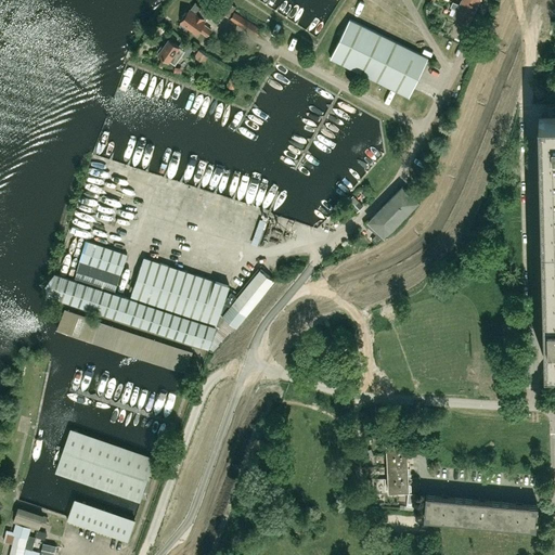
[(468,24),(477,7),(463,0),(461,0),(459,4),(453,2),(450,7),(456,10),(453,16),(468,24)]
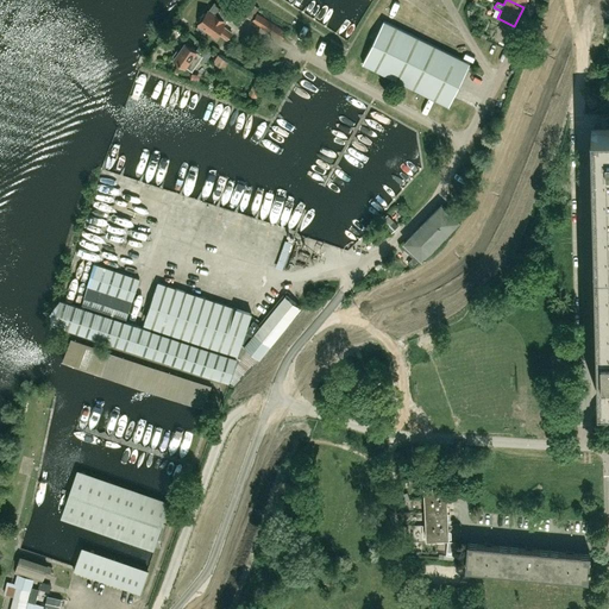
[(250,19),(259,7),(252,2),(244,14),(250,19)]
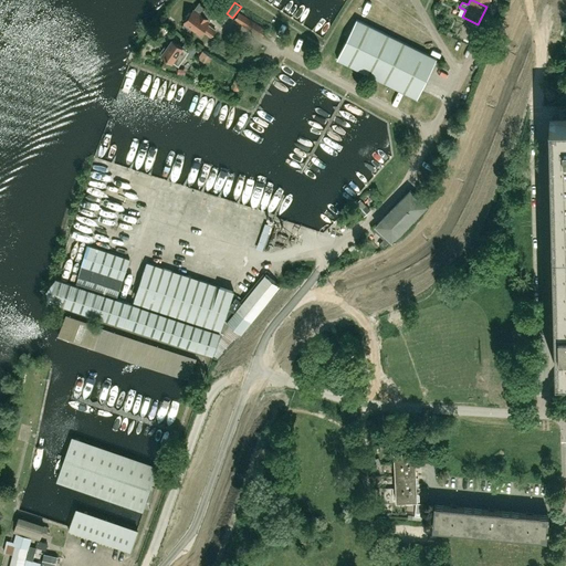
[(209,21),(212,17),(207,12),(208,10),(199,3),(194,10),(191,12),(189,12),(186,17),(187,19),(182,25),(190,31),(194,28),(200,32),(202,30),(211,35),(215,30),(207,24),(209,21)]
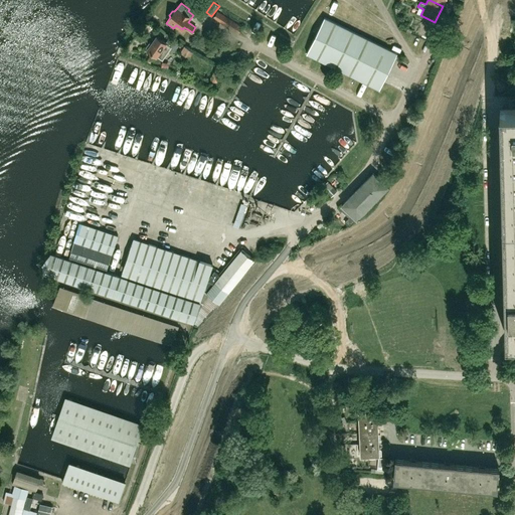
[(242,27),(218,11),(213,17),(238,33),(242,27)]
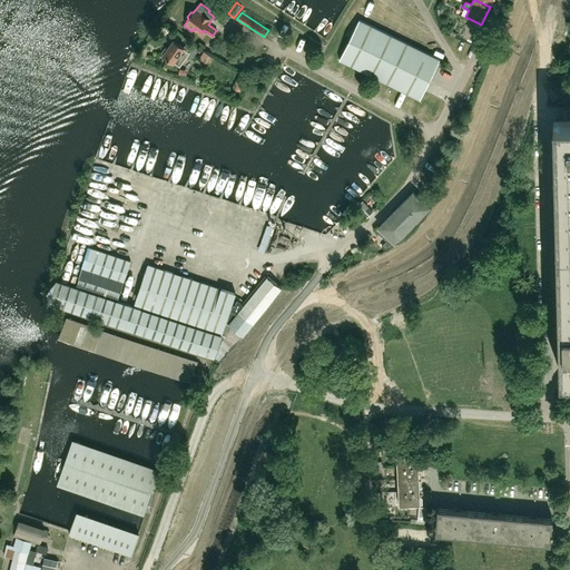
[(360,19),(357,22),(341,57),(421,97),(440,59),(360,19)]
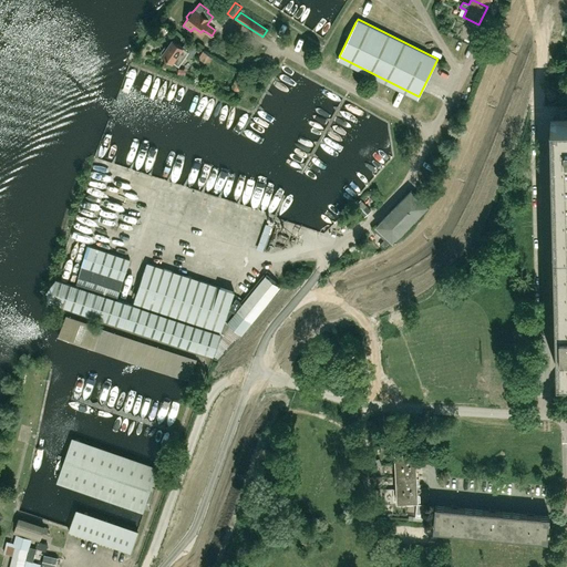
[(186,42),(183,47),(172,40),(166,48),(164,47),(161,51),(163,53),(162,54),(178,65),(185,54),(191,58),(194,53),(197,49),(193,45),(193,47),(186,42)]
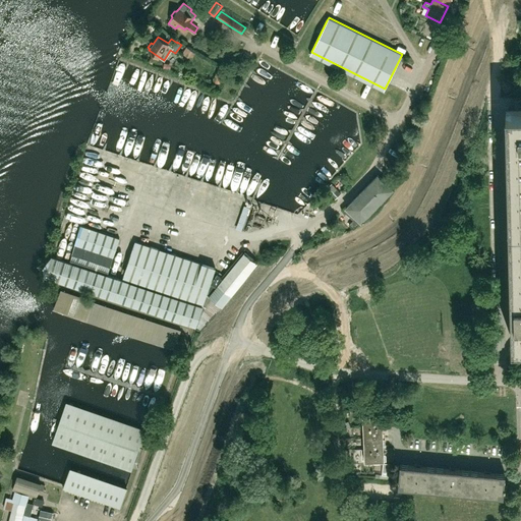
[(187,46),(180,57),(189,62),(196,52),(187,46)]
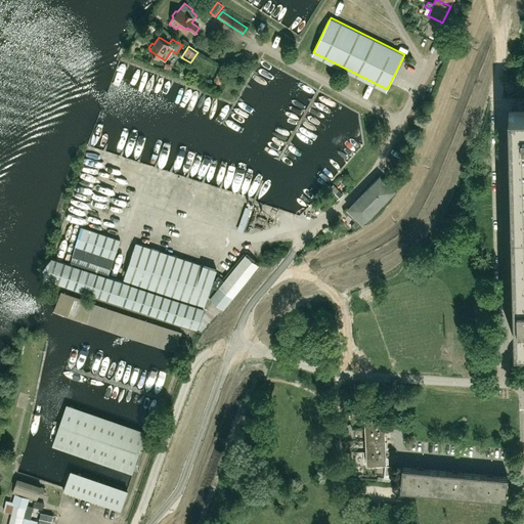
[(523,225),(523,107),(511,108),(514,226),(523,225)]
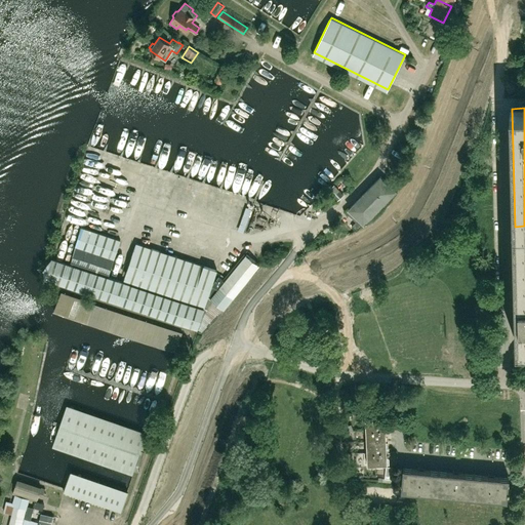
[(348,173),(344,179),(353,185),(357,178),(348,173)]
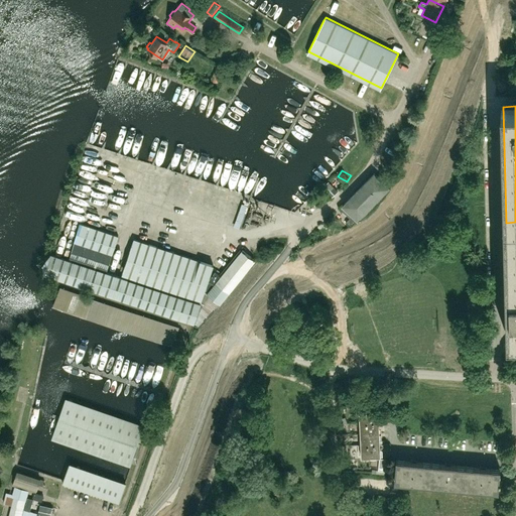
[(351,227),(389,187),(374,173),(340,209),(350,219),(346,223),(351,227)]
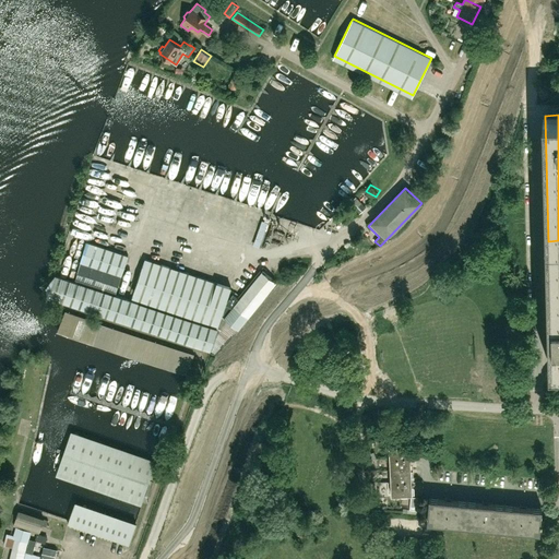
[(346,224),(357,214),(352,209),(341,218),(346,224)]
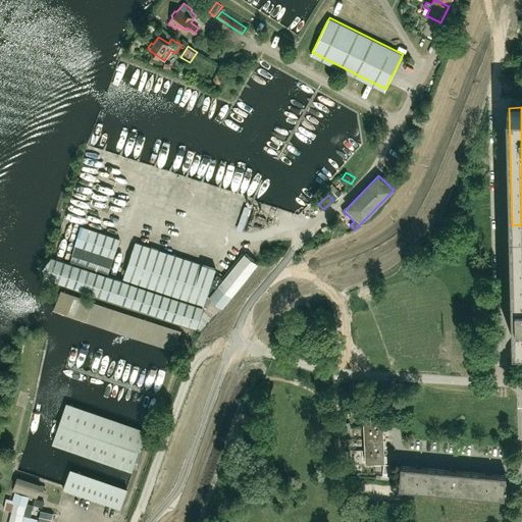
[(521,224),(512,225),(515,342),(521,341),(521,224)]
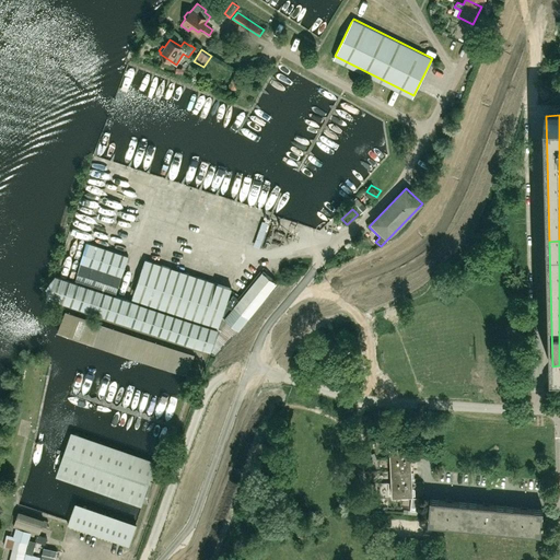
[(222,316),(232,287),(146,259),(132,301),(115,295),(128,256),(86,242),(74,281),(54,276),(48,296),(67,303),(67,302),(185,341),(211,350),(216,353),(233,335),(251,319),(248,317),(277,282),(263,271),(235,305),(226,317),(222,316)]
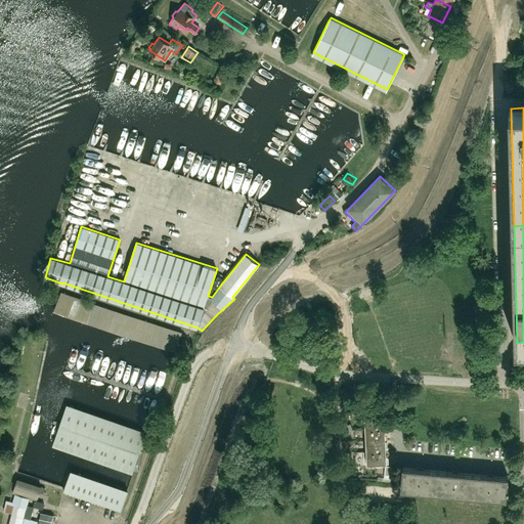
[(219,274),(212,285),(217,288),(224,279),(219,274)]
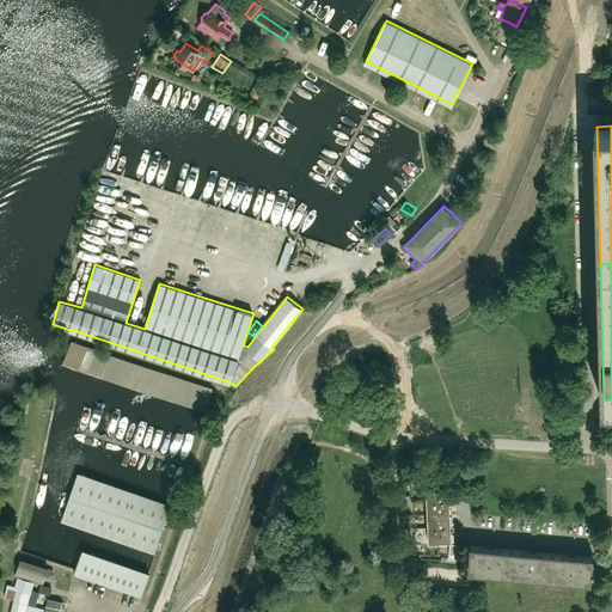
[(212,389),(71,342),(63,365),(203,411),(212,389)]
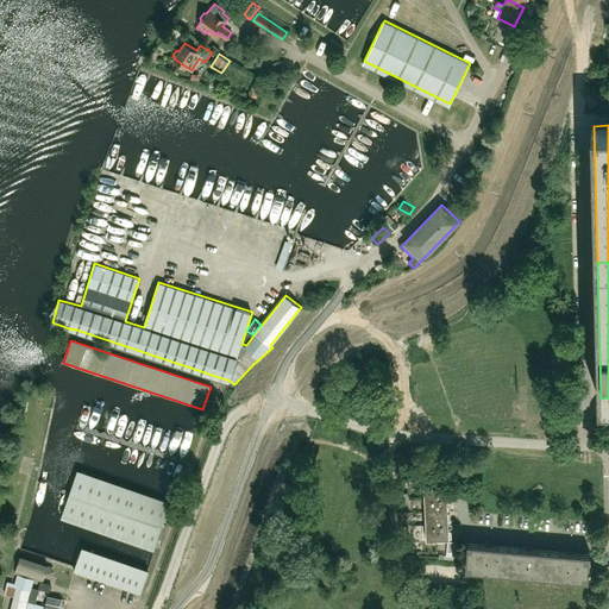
[(169,503),(77,471),(61,518),(154,550),(169,503)]
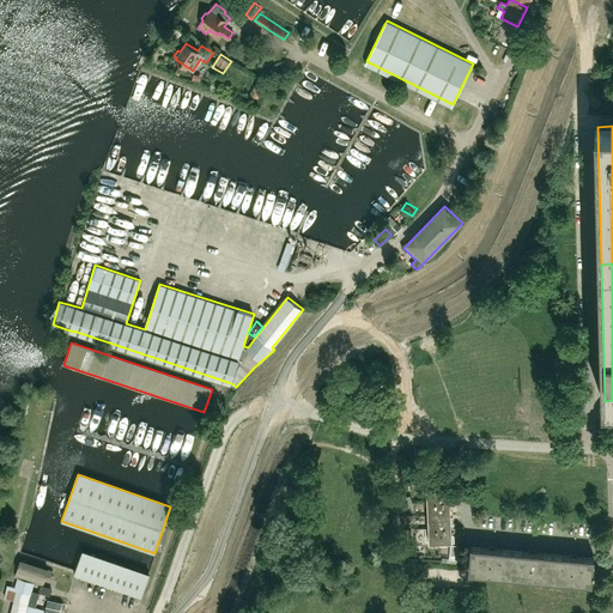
[(450,502),(449,489),(428,490),(428,503),(450,502)]
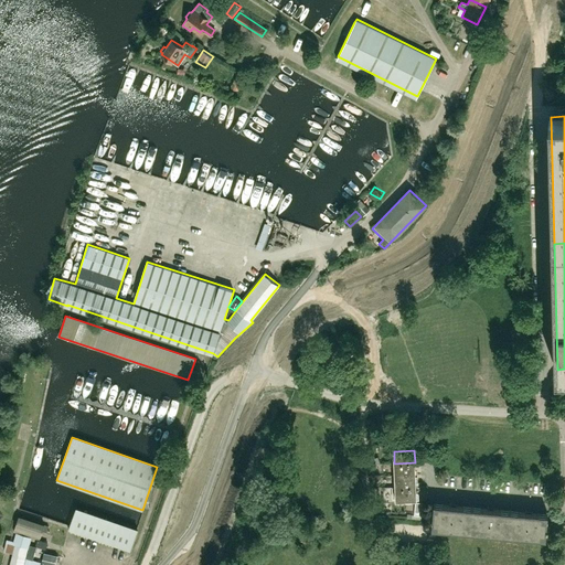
[(415,475),(415,462),(394,464),(395,476),(415,475)]
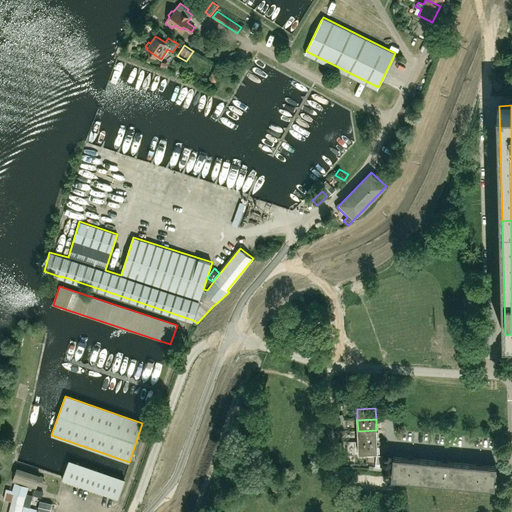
[(377,441),(376,430),(358,431),(358,442),(377,441)]
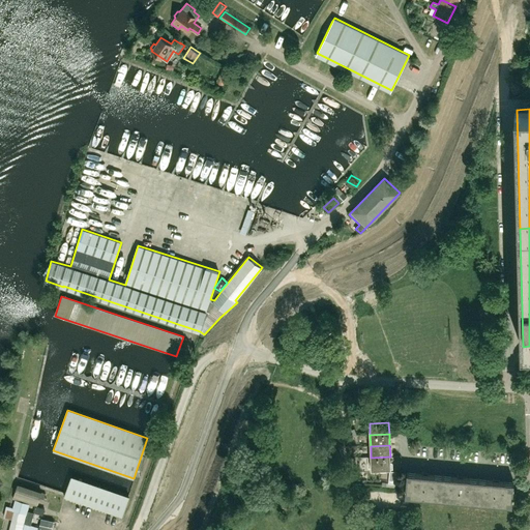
[(390,457),(371,458),(367,458),(367,468),(372,468),(372,469),(390,468),(390,457)]
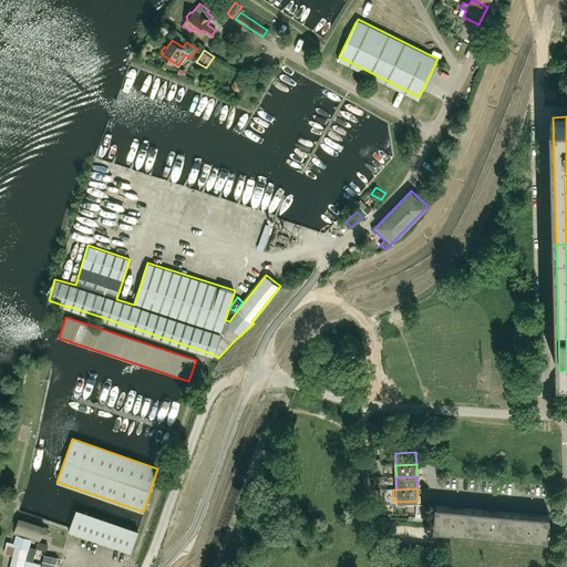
[(426,517),(428,509),(429,505),(416,504),(415,516),(426,517)]
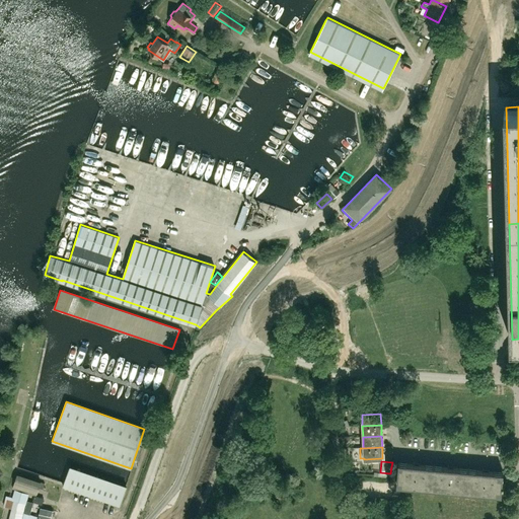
[(432,488),(434,465),(398,462),(396,485),(432,488)]
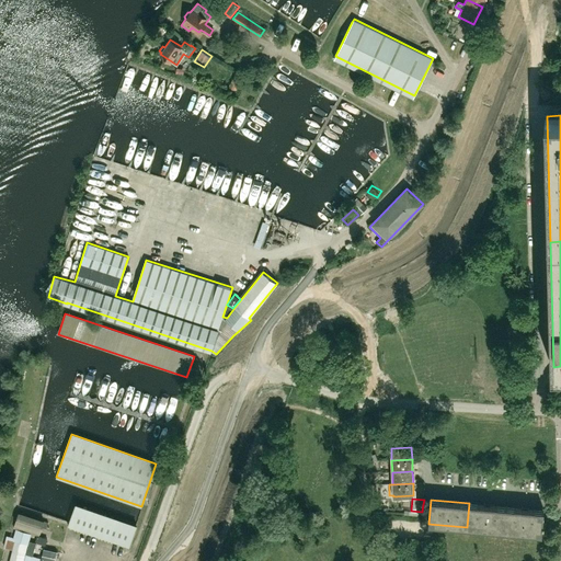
[(504,531),(506,507),(469,503),(467,527),(504,531)]
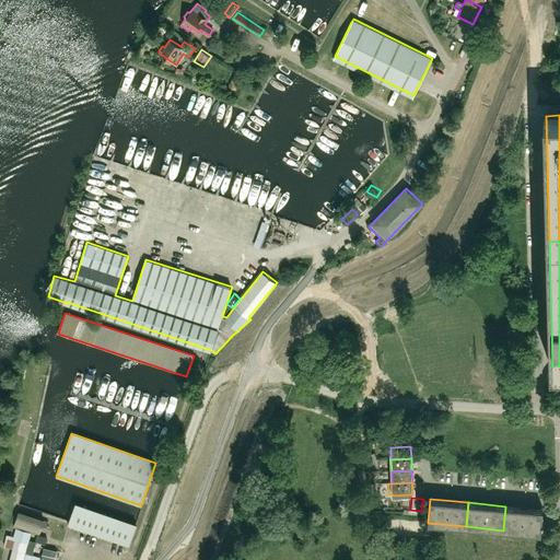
[(76,503),(69,520),(130,541),(137,525),(76,503)]
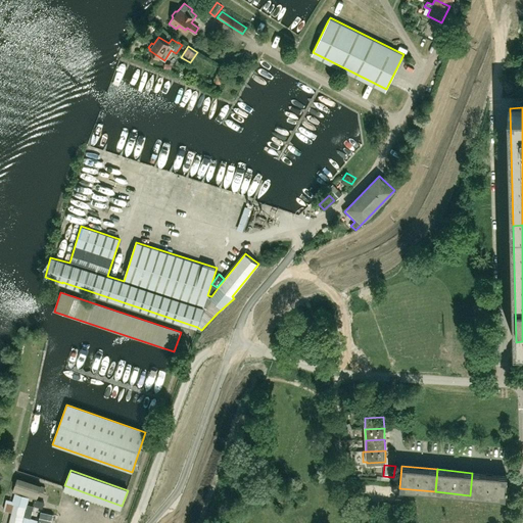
[(506,488),(507,476),(472,473),(470,495),(505,498),(506,490),(508,490),(508,488),(506,488)]
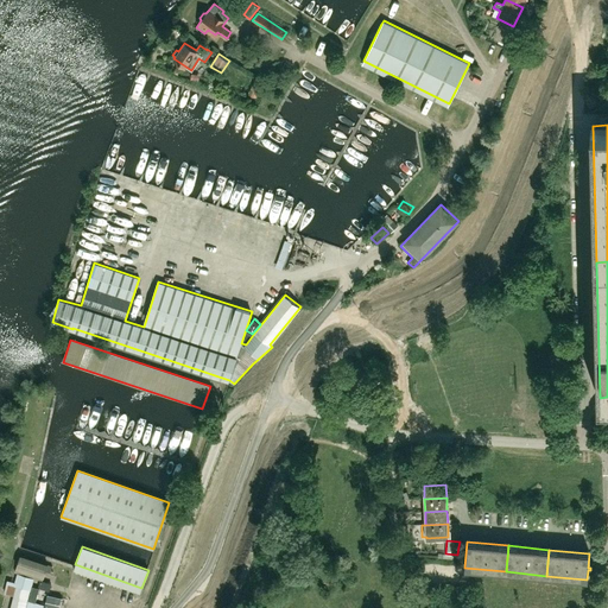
[(48,567),(48,564),(20,556),(17,567),(44,576),(45,574),(50,575),(52,568),(48,567)]
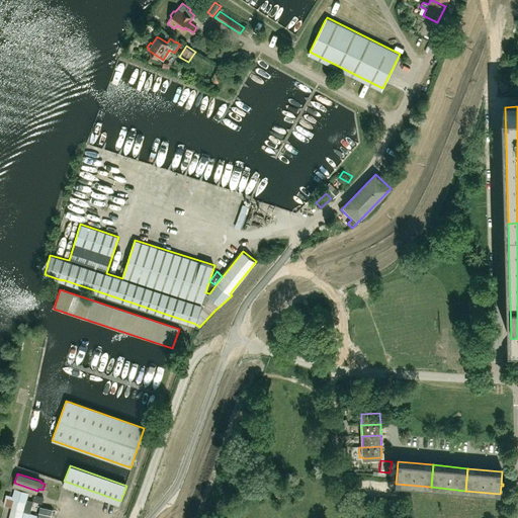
[(36,517),(50,517),(53,509),(40,506),(36,517)]
